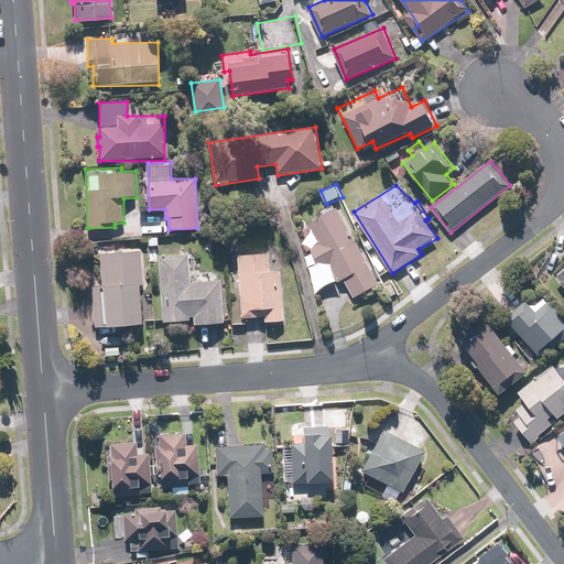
[(310,243),(322,266),(329,261),(339,280),(344,277),(354,295),(379,282),(338,206),(307,223),(317,239),(310,243)]
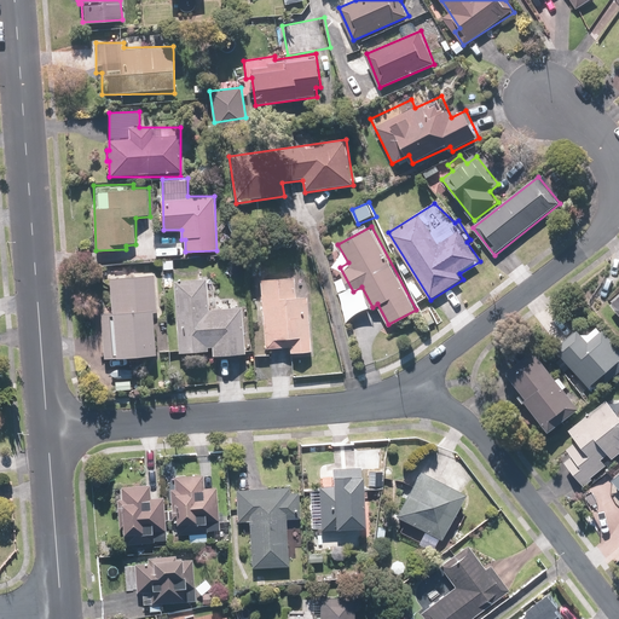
[(156,356),(154,312),(158,312),(156,275),(109,277),(111,323),(102,323),(104,358),(156,356)]
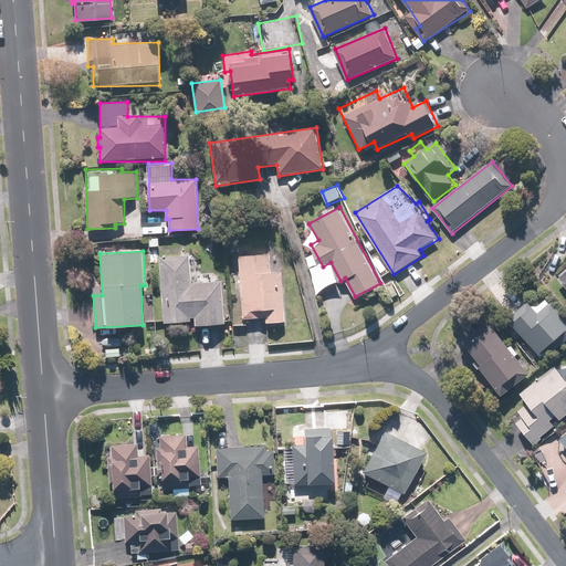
[(270,254),(239,257),(241,318),(245,318),(265,317),(265,324),(285,323),(283,272),(271,272),(270,254)]
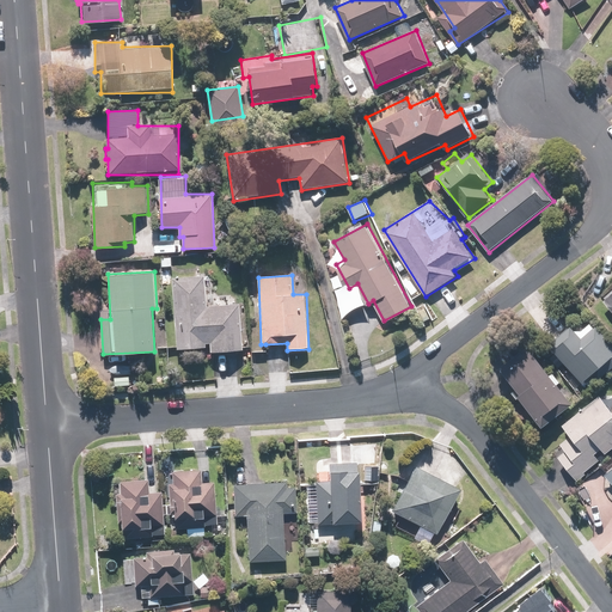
[(216,305),(207,305),(207,277),(172,277),(173,350),(204,350),(204,343),(209,343),(209,353),(242,353),(242,295),(215,295),(216,305)]
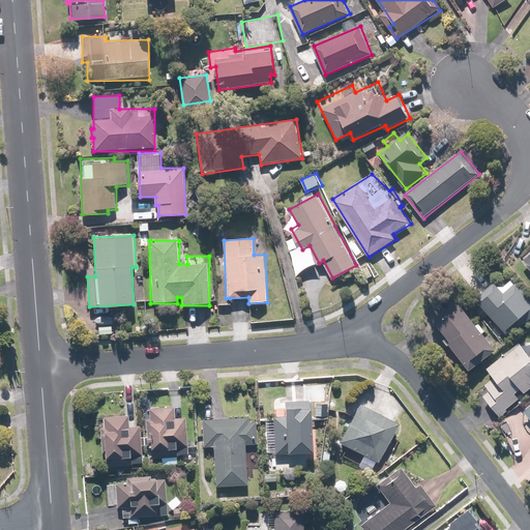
[(507,292),(496,281),(478,299),(483,305),(477,311),(486,319),(490,315),(511,336),(527,322),(529,318),(529,297),(517,284),(507,292)]
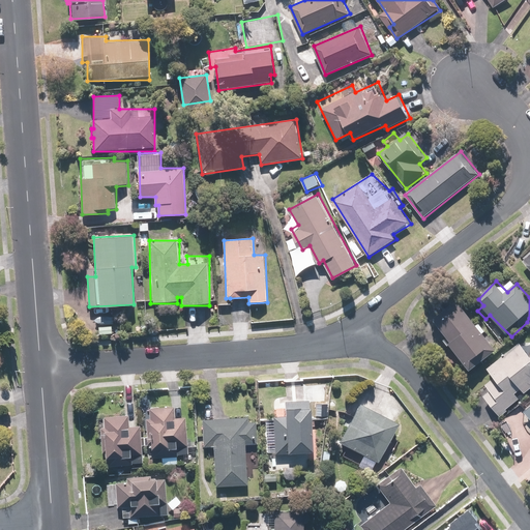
[(459,299),(436,318),(453,341),(451,343),(473,370),(497,350),(483,333),(488,330),(480,322),(478,324),(459,299)]
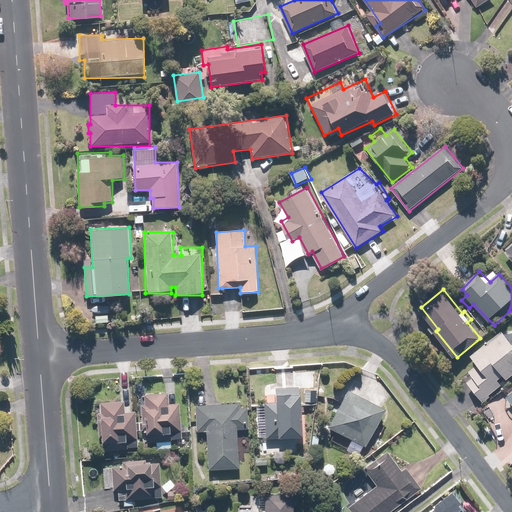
[(507,380),(511,376),(511,329),(501,330),(472,354),(480,363),(469,373),(471,375),(466,379),(484,401),(503,385),(499,381),(504,376),(507,380)]
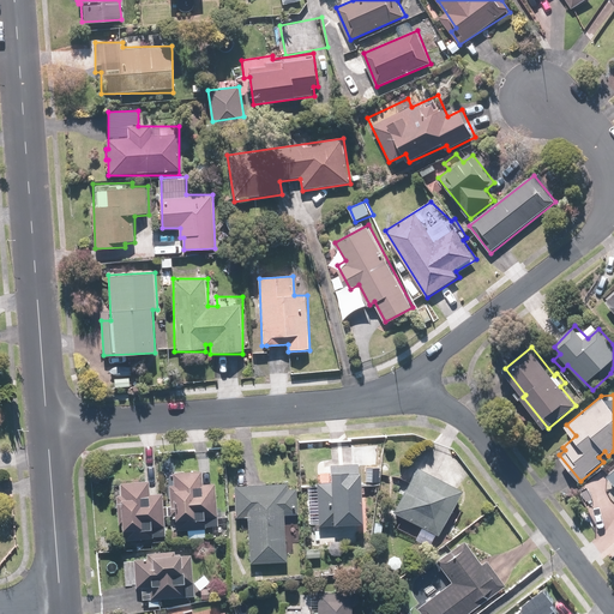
[(317,486),(309,486),(307,525),(336,527),(336,523),(362,524),(365,471),(357,470),(357,463),(332,463),(331,482),(317,481),(317,486)]
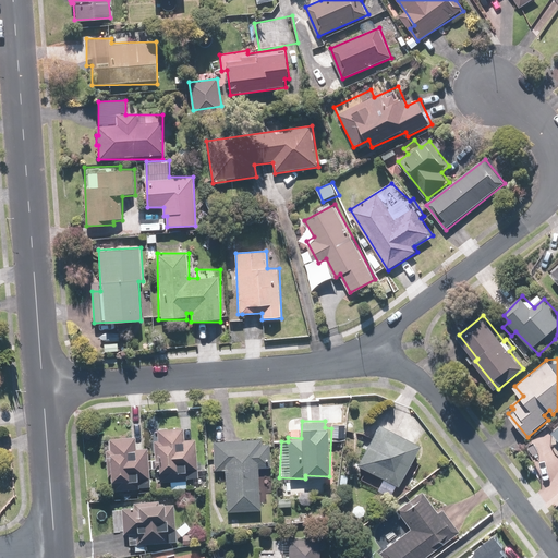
[(421,443),(379,421),(356,464),(398,486),(421,443)]
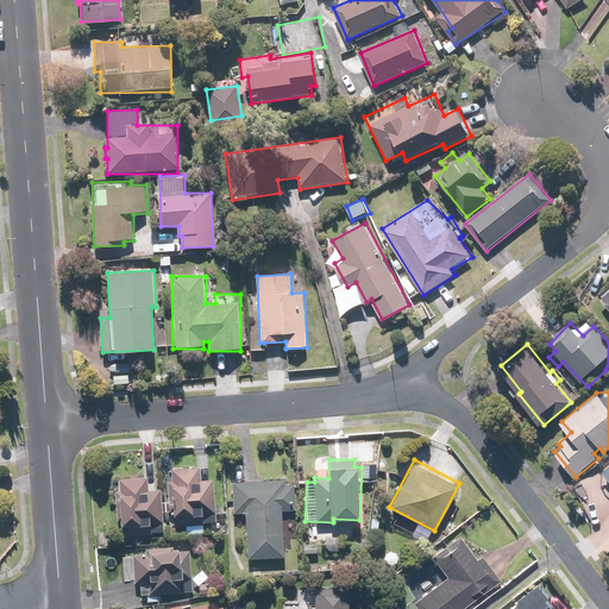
[(237,481),(230,481),(230,514),(245,514),(245,558),(284,558),(284,510),(295,510),(296,484),(287,484),(287,478),(256,478),(256,462),(238,462),(237,481)]
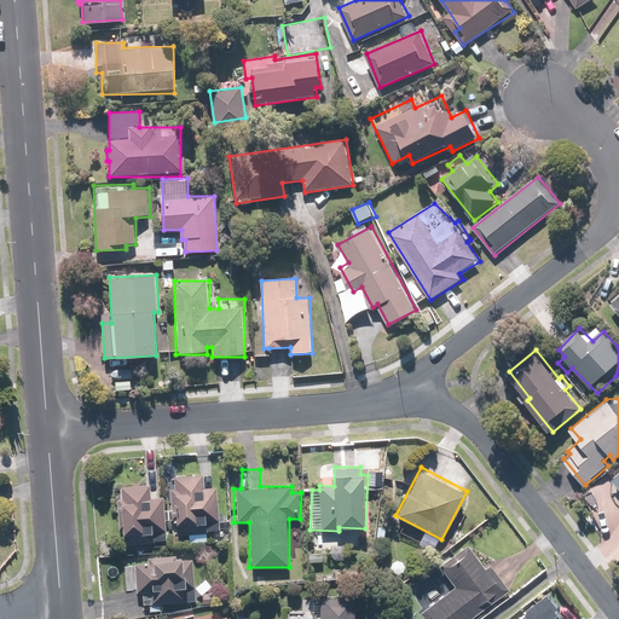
[(203,476),(174,476),(175,487),(168,487),(169,512),(174,512),(174,536),(207,536),(207,521),(219,520),(218,486),(203,486),(203,476)]
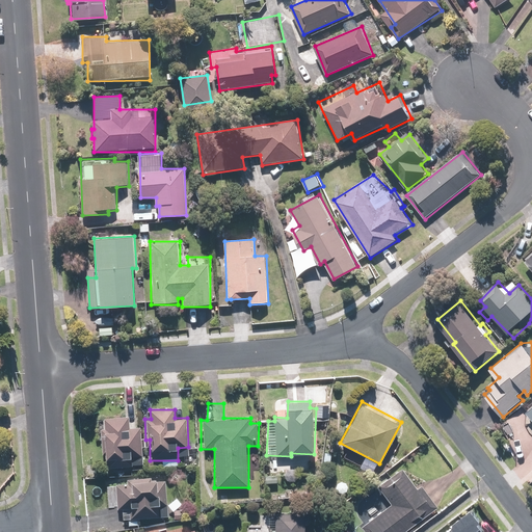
[(100,431),(105,430),(107,469),(133,468),(133,459),(142,458),(141,427),(130,428),(129,417),(100,419),(100,431)]
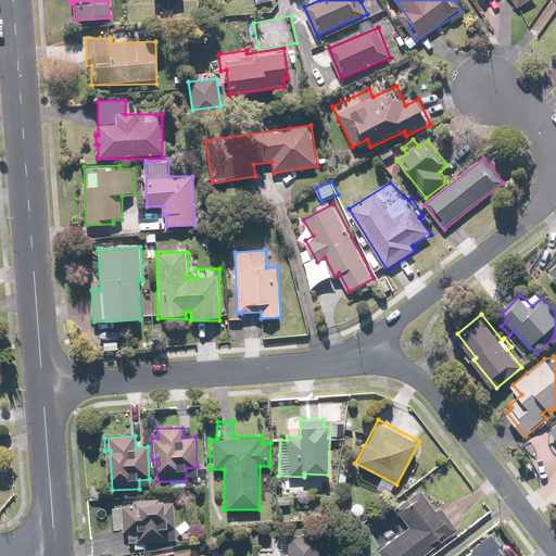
[(436,510),(418,488),(383,514),(399,534),(378,550),(382,555),(425,555),(459,531),(441,506),(436,510)]
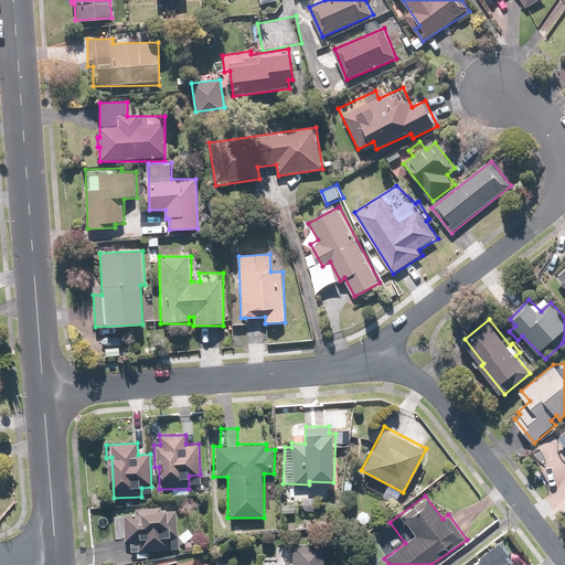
[(138,512),(123,512),(123,523),(118,523),(117,541),(132,541),(131,552),(179,553),(180,510),(138,509),(138,512)]
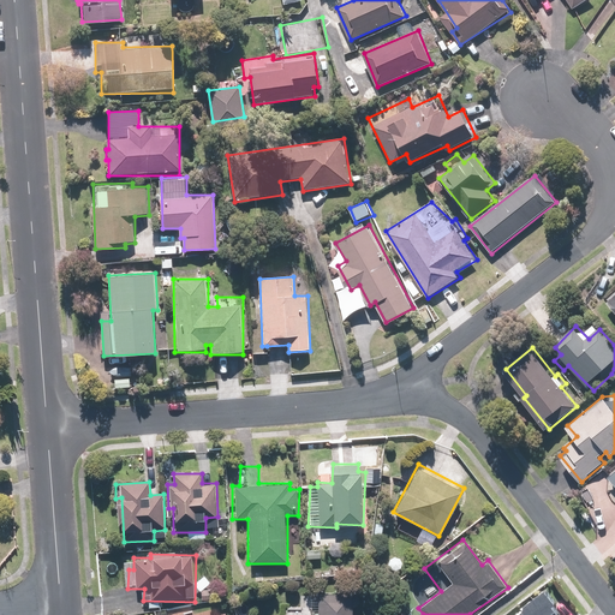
[(555,604),(542,589),(511,614),(557,614),(551,607),(555,604)]
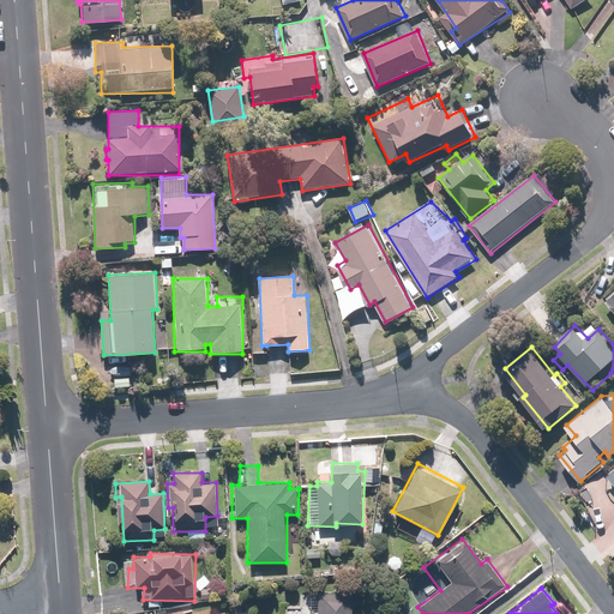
[(351,613),(353,594),(319,593),(318,613),(351,613)]
